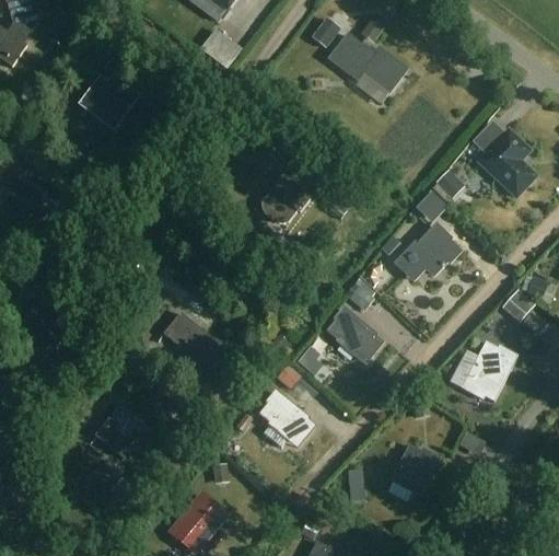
[(7,0),(13,21),(7,30),(0,25),(0,58),(11,66),(26,44),(23,42),(41,16),(37,14),(33,0),(7,0)]
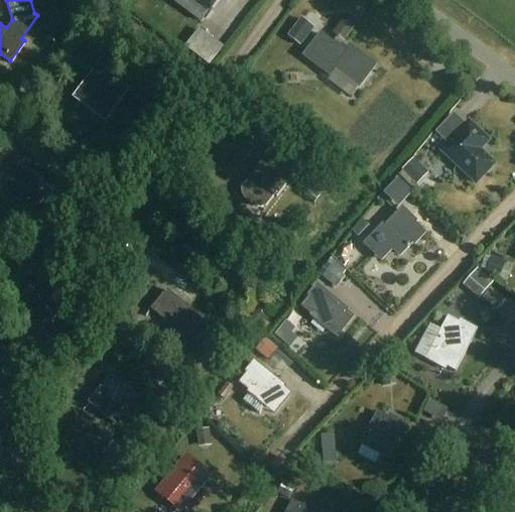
[(198,27),(185,43),(209,61),(221,44),(198,27)]
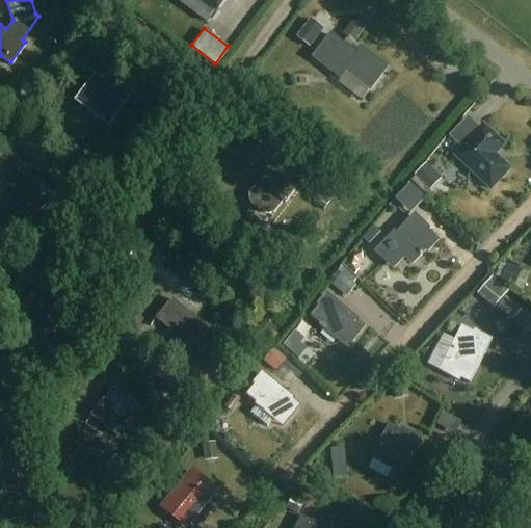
[(329,29),(311,53),(340,76),(346,68),(370,86),(387,64),(359,43),(355,46),(351,42),(349,45),(329,29)]
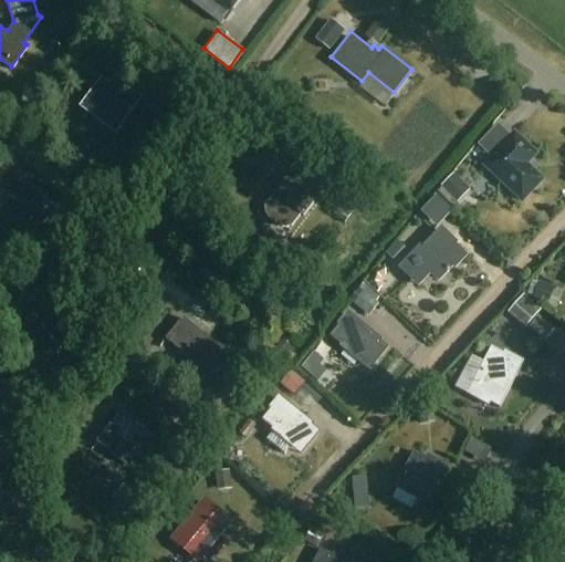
[(107,66),(79,104),(113,132),(143,95),(107,66)]
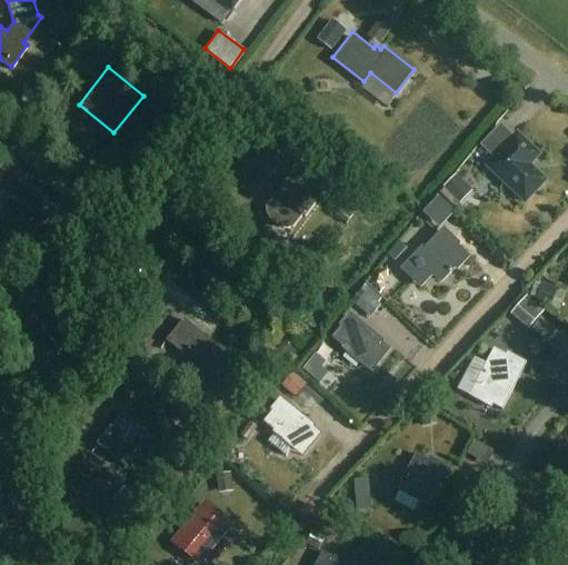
[(537,150),(516,130),(486,161),(522,197),(542,176),(527,160),(537,150)]
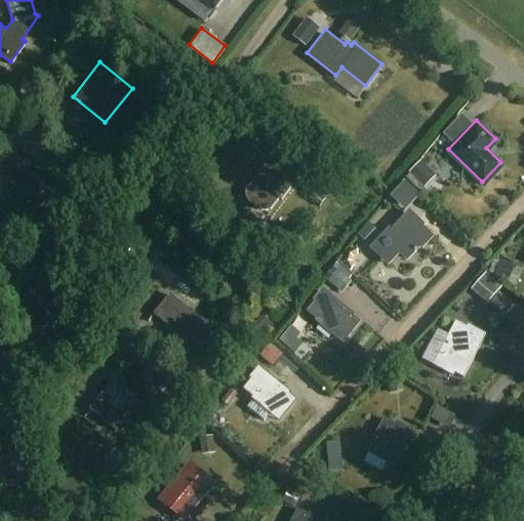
[(436,173),(420,157),(408,169),(422,186),(436,173)]
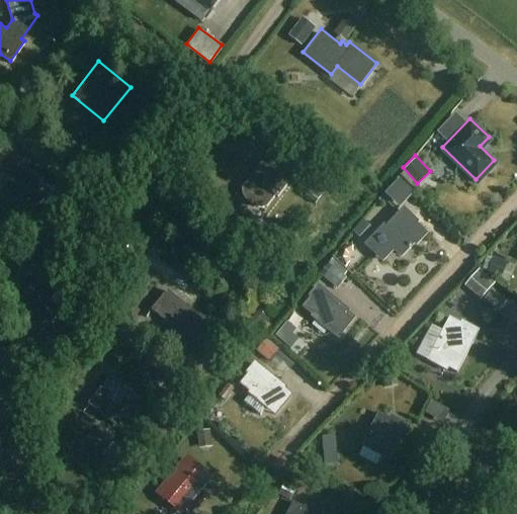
[(44,178),(19,159),(0,182),(0,190),(28,213),(45,193),(35,187),(44,178)]
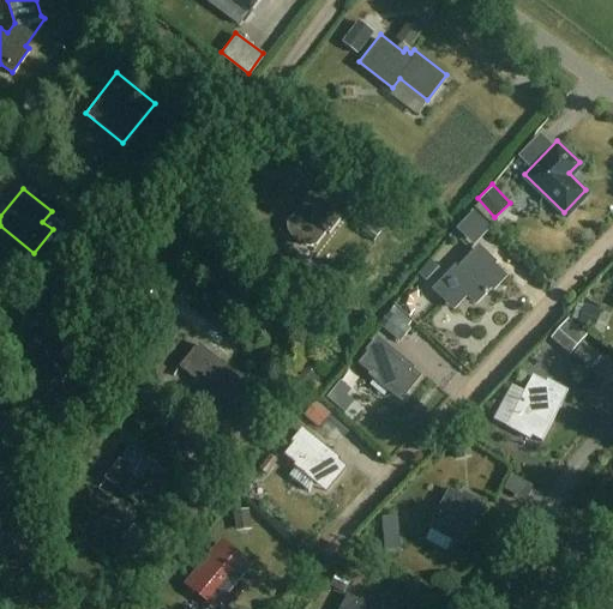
[(311,190),(287,219),(316,242),(326,229),(328,230),(341,215),(338,213),(340,212),(311,190)]
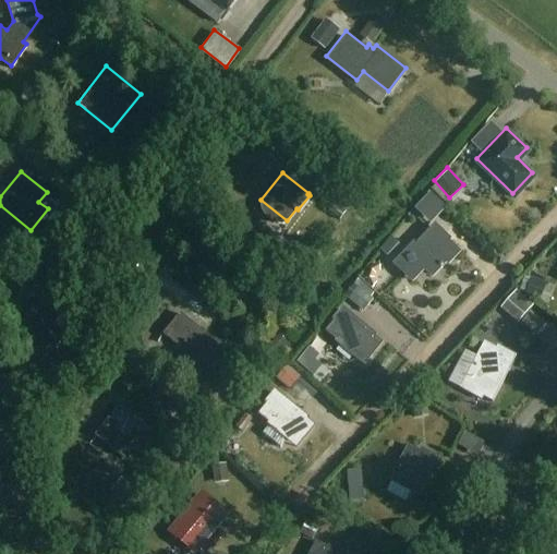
[(447,206),(432,190),(414,205),(430,223),(447,206)]
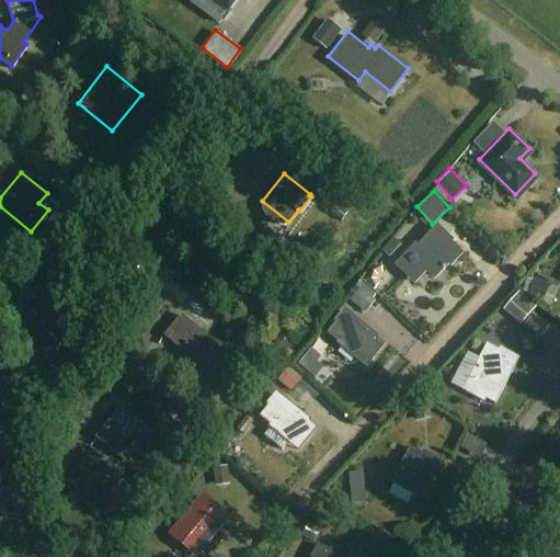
[(395,263),(413,280),(426,268),(434,276),(461,251),(434,226),(395,263)]
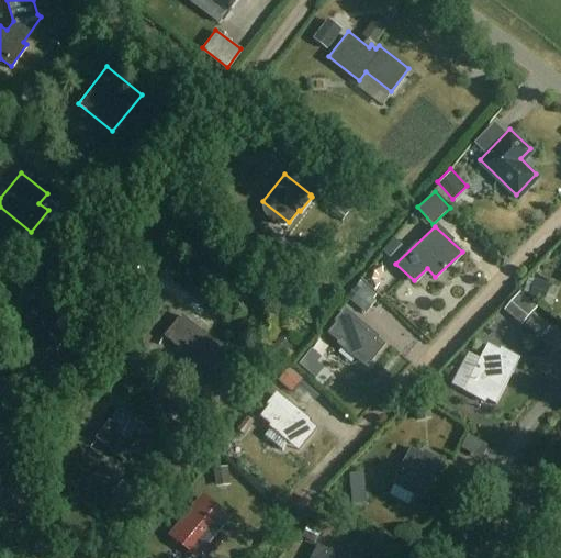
[(553,278),(537,277),(536,296),(552,297),(553,278)]
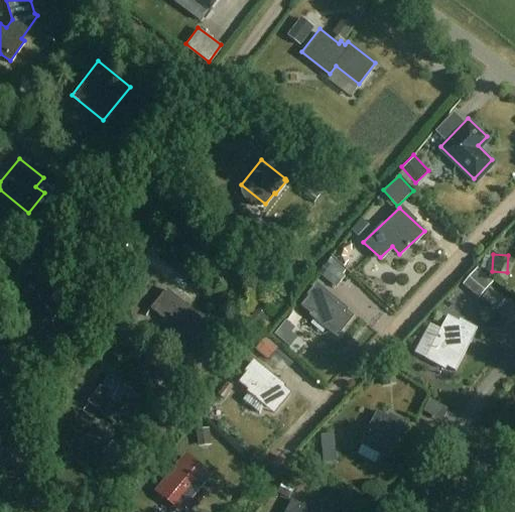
[(345,275),(334,265),(325,274),(336,285),(345,275)]
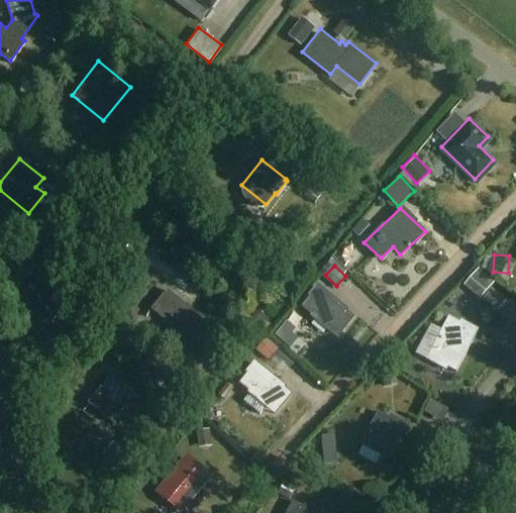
[(492,283),(476,269),(462,282),(479,297),(492,283)]
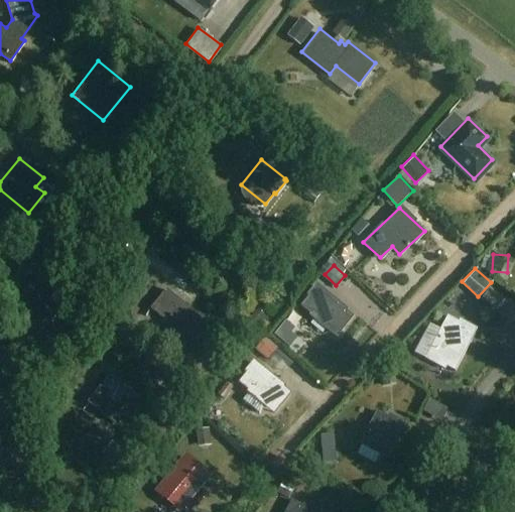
[(344,306),(314,282),(307,291),(308,293),(301,302),(310,310),(309,311),(335,333),(350,313),(343,307),(344,306)]
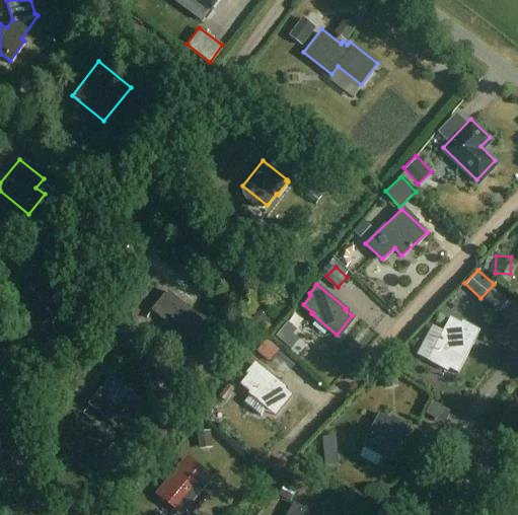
[(166,289),(150,309),(186,338),(203,315),(190,304),(188,306),(166,289)]
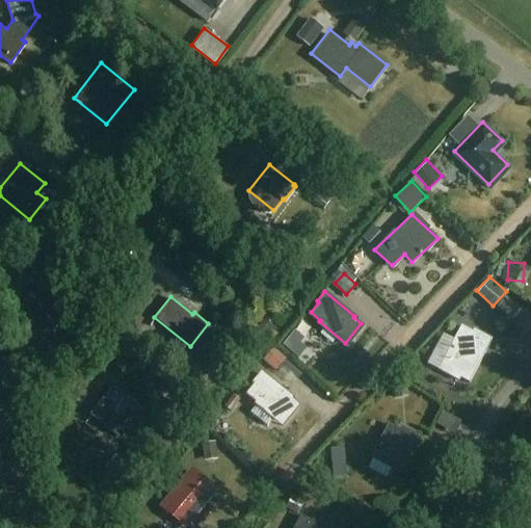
[(472,328),(460,322),(437,367),(458,378),(460,375),(469,379),(490,336),(473,327),(472,328)]
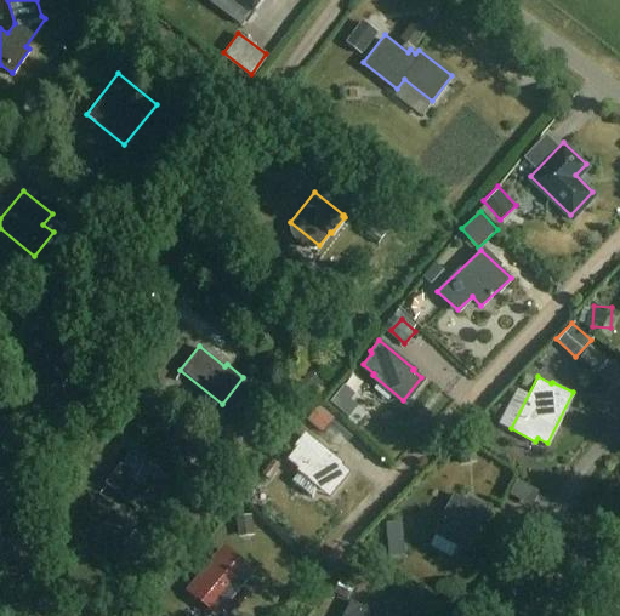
[(334,417),(318,404),(307,417),(323,431),(334,417)]
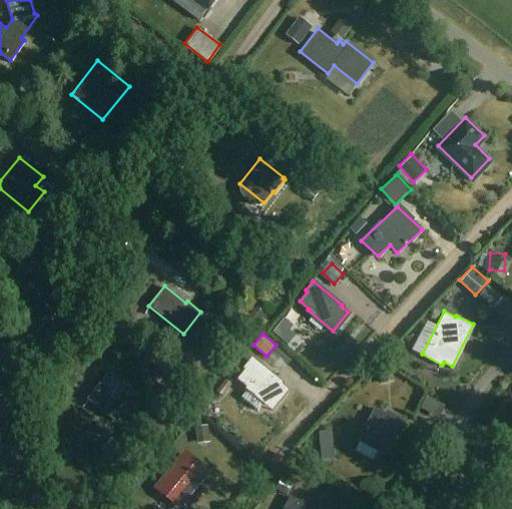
[(280,381),(250,357),(242,366),(244,368),(237,377),(246,385),(245,386),(246,387),(239,394),(256,407),(262,399),(270,406),(286,388),(279,382),(280,381)]
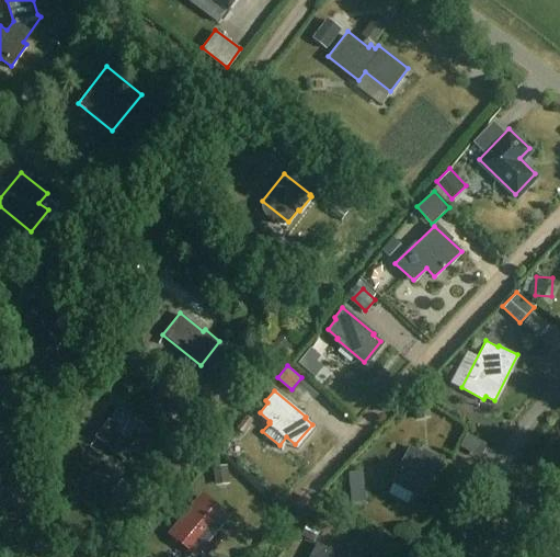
[(430,415),(429,405),(412,407),(414,417),(430,415)]
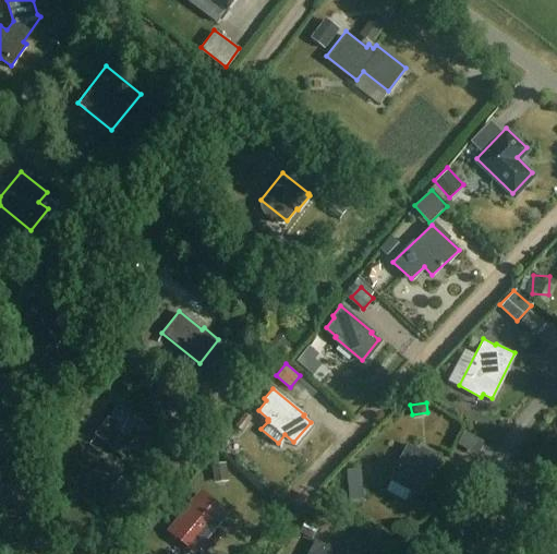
[(118,404),(95,433),(121,454),(144,424),(118,404)]
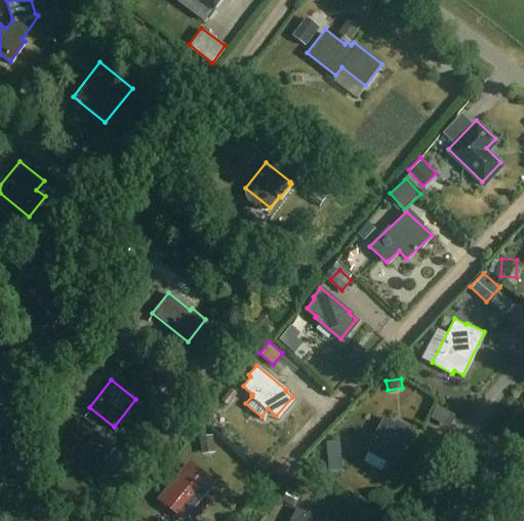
[(413,428),(395,418),(394,421),(383,415),(365,449),(386,459),(388,456),(396,462),(413,428)]
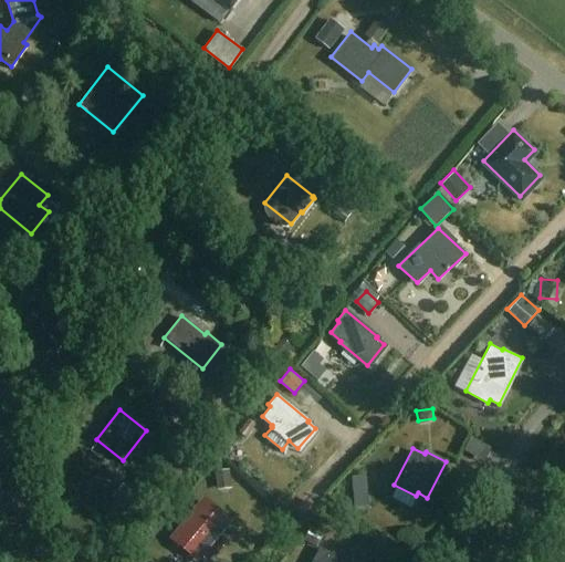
[(230,486),(228,467),(215,469),(217,488),(230,486)]
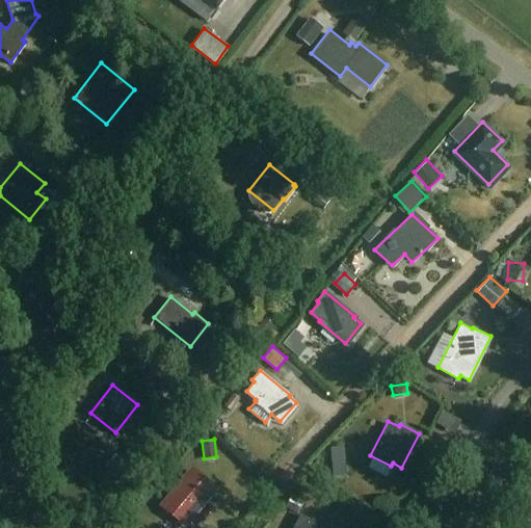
[(212,485),(190,468),(161,503),(183,522),(212,485)]
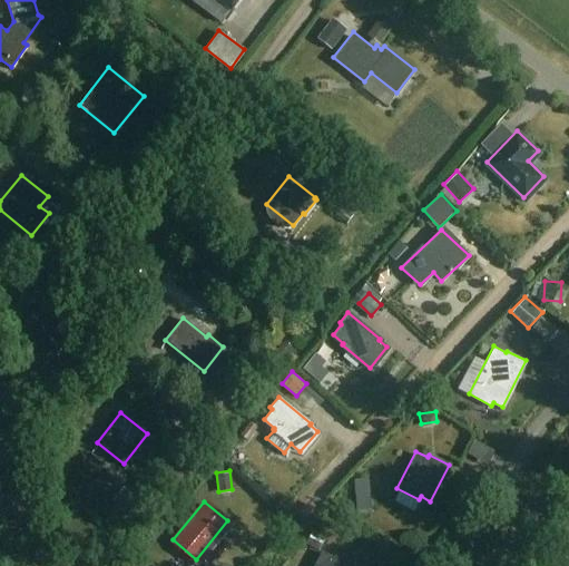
[(325,534),(312,528),(306,544),(320,548),(325,534)]
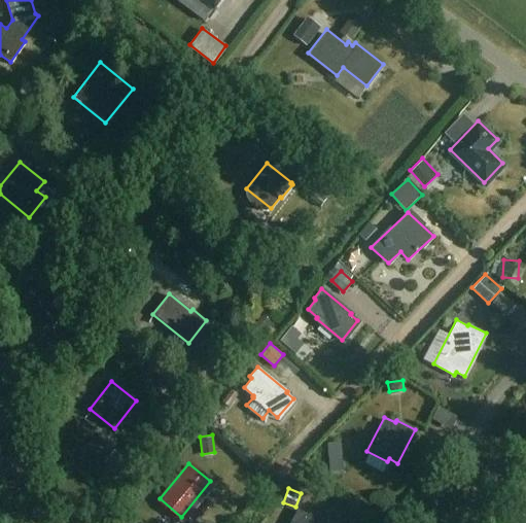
[(297,508),(289,522),(325,522),(327,520),(310,511),(308,514),(297,508)]
